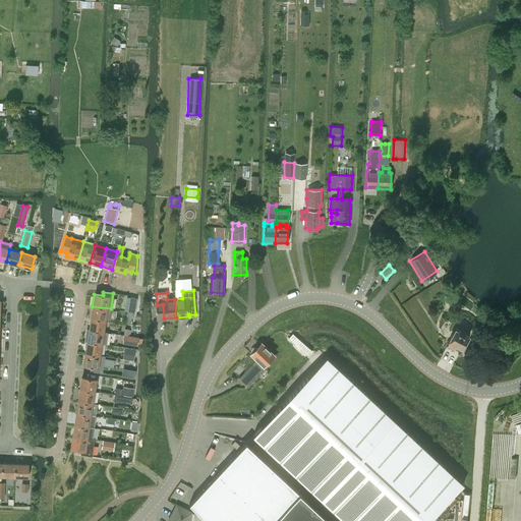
[(129,297),(127,311),(132,312),(132,311),(134,311),(136,298),(133,297),(129,297)]
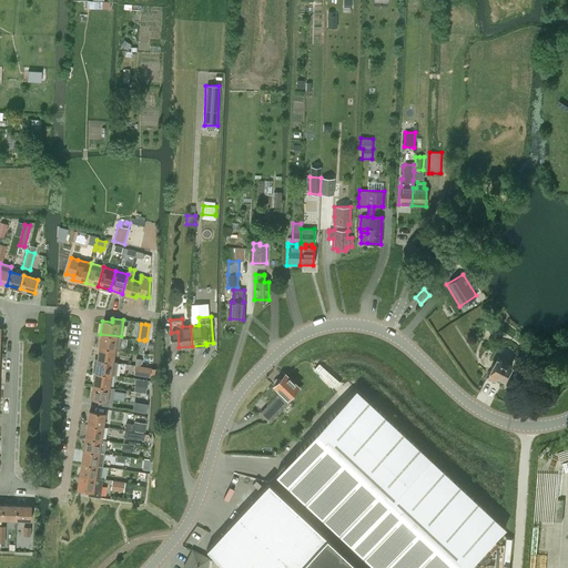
[(100,334),(99,346),(119,350),(121,336),(100,334)]
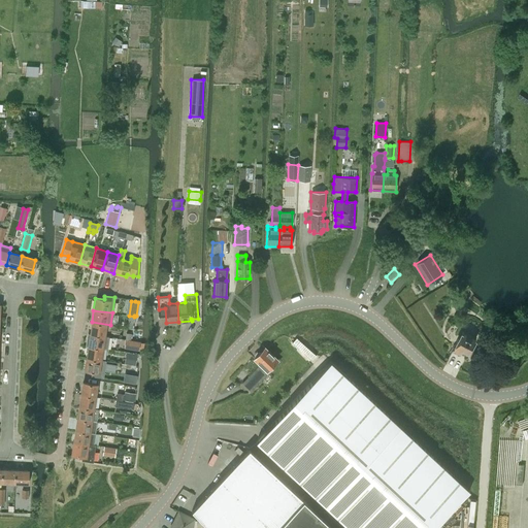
[(92,322),(90,334),(103,336),(105,325),(110,325),(92,322)]
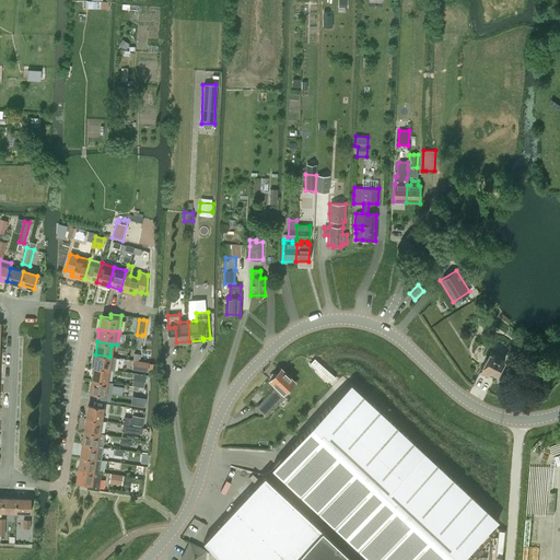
[(486,359),(479,372),(487,376),(489,373),(493,375),(493,377),(496,376),(501,366),(500,365),(503,359),(491,352),(487,360),(486,359)]
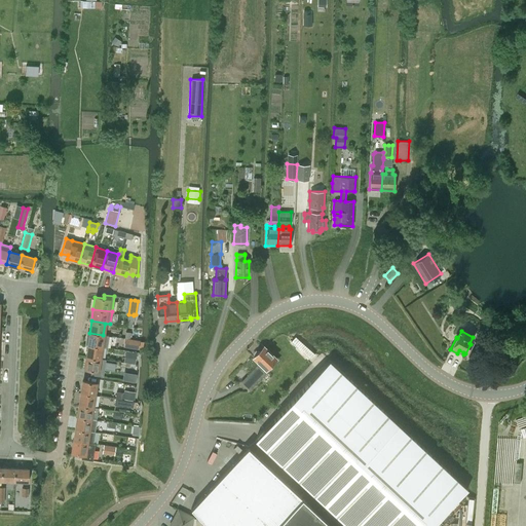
[(86,336),(85,344),(87,344),(106,347),(108,338),(108,335),(103,335),(89,333),(88,336),(86,336)]
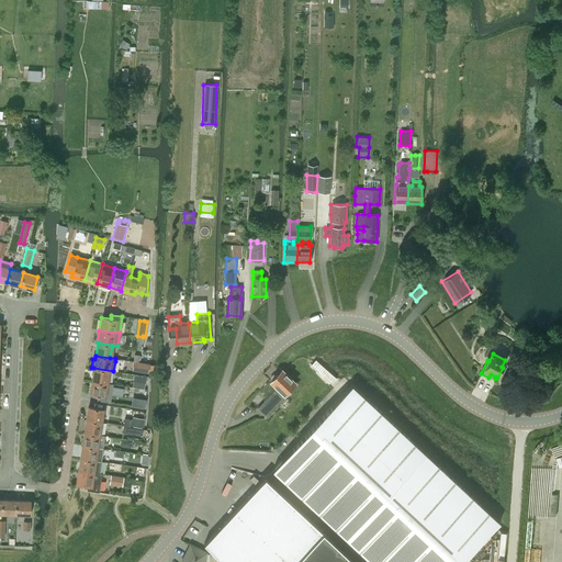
[(133,361),(132,370),(148,372),(149,363),(138,362),(133,361)]
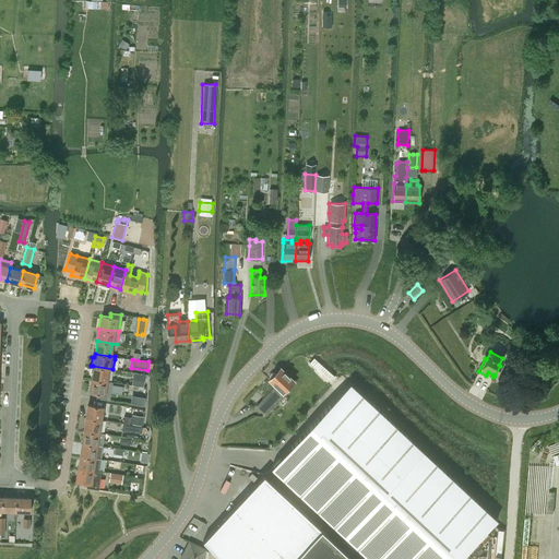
[(93,366),(91,379),(106,381),(108,369),(113,369),(93,366)]
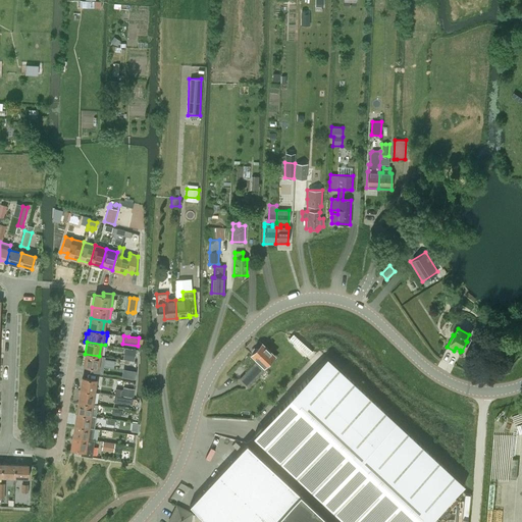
[(251,355),(253,357),(263,367),(273,356),(261,344),(256,349),(255,349),(251,352),(252,353),(251,355)]
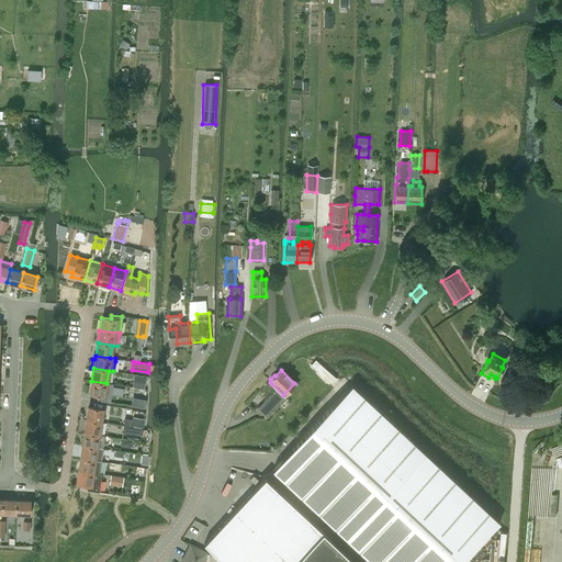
[(91,381),(89,394),(97,395),(97,401),(111,403),(113,384),(107,383),(91,381)]
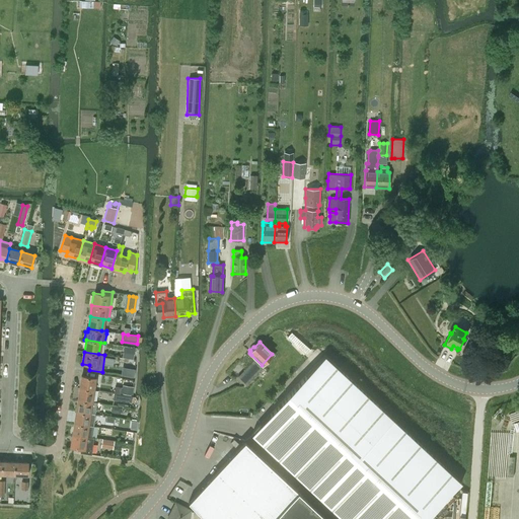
[(326,358),(254,434),(345,518),(423,518),(458,482),(326,358)]
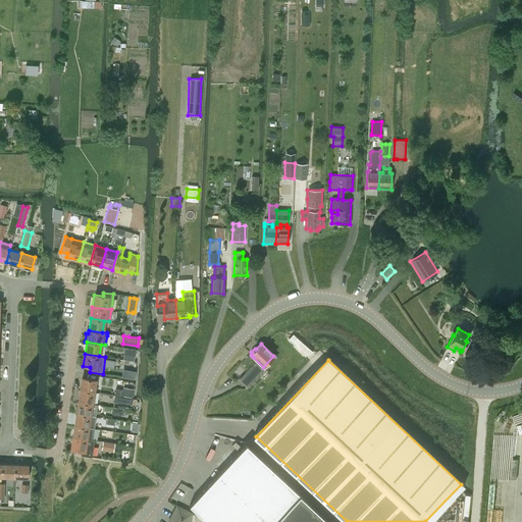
[(255,363),(240,378),(247,386),(263,370),(255,363)]
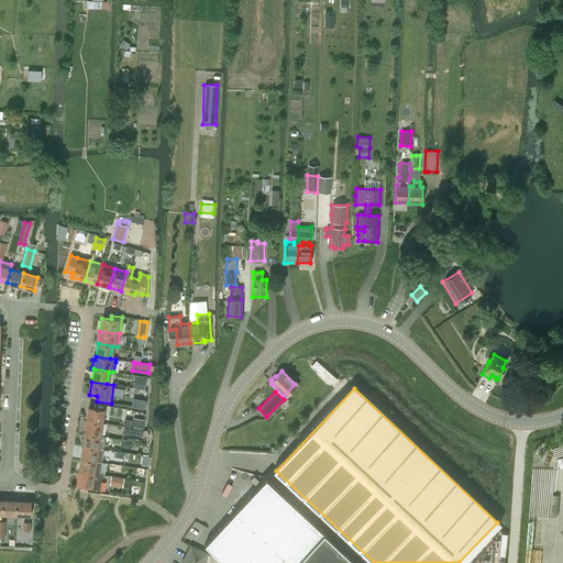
[(88,407),(86,420),(101,422),(103,409),(88,407)]
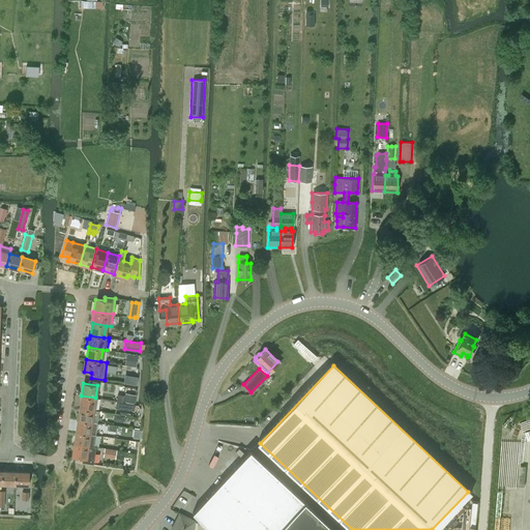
[(136,394),(124,393),(123,402),(135,404),(136,394)]
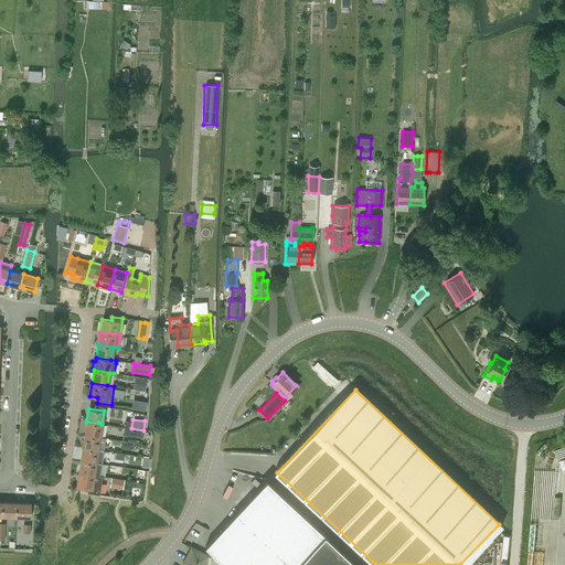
[(86,422),(84,435),(99,437),(102,424),(86,422)]
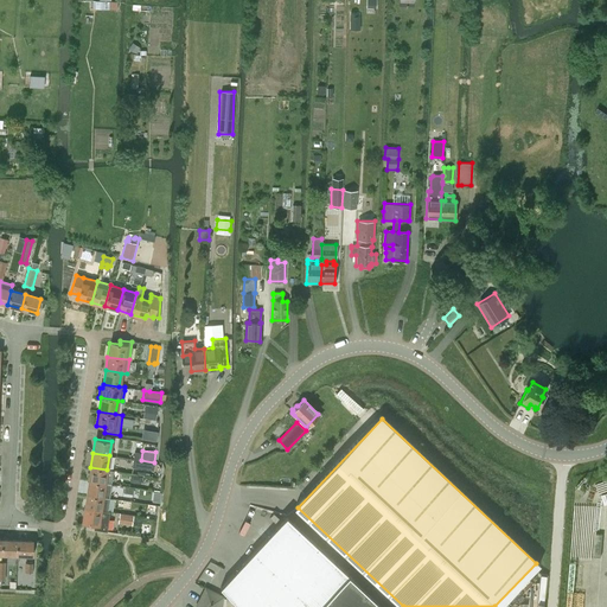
[(90,467),(88,480),(110,484),(112,484),(114,471),(107,470),(90,467)]
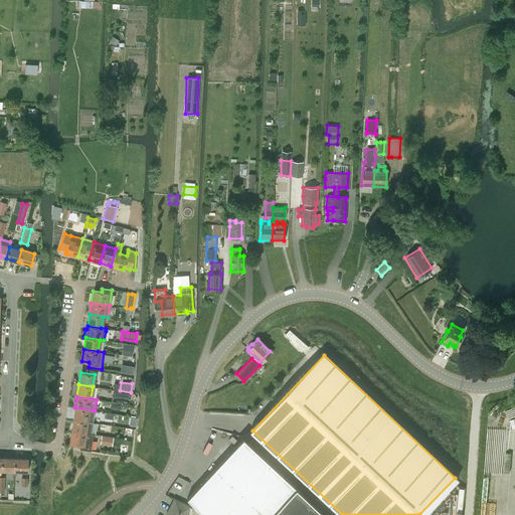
[(110,408),(119,410),(120,403),(111,402),(110,408)]
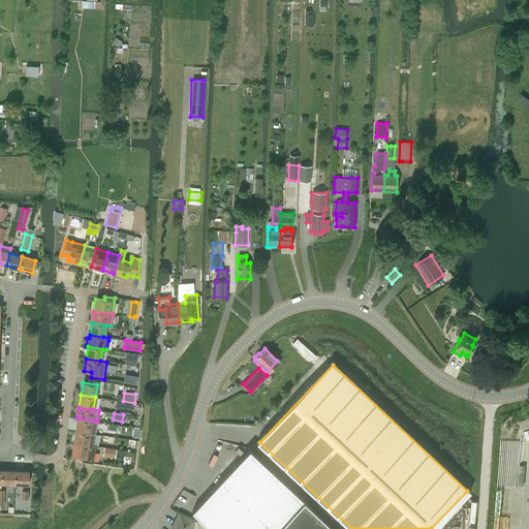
[(76,418),(75,431),(95,434),(96,422),(76,418)]
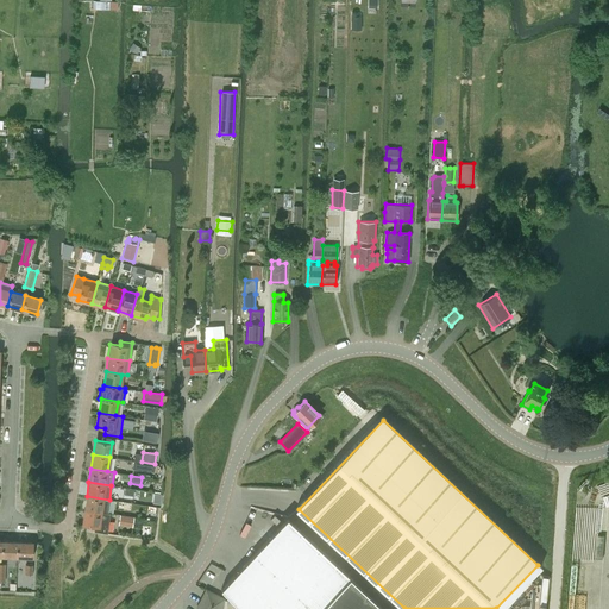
[(87,496),(85,510),(110,514),(107,513),(110,500),(87,496)]
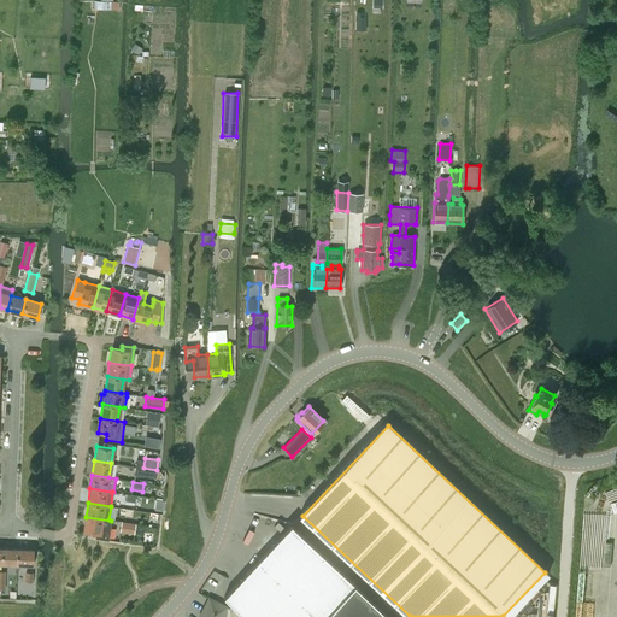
[(111,521),(86,517),(83,532),(95,533),(95,539),(109,540),(111,521)]
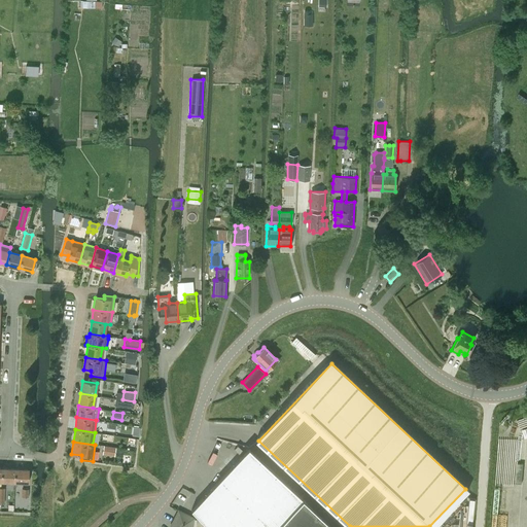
[(116,447),(104,445),(102,455),(114,456),(116,447)]
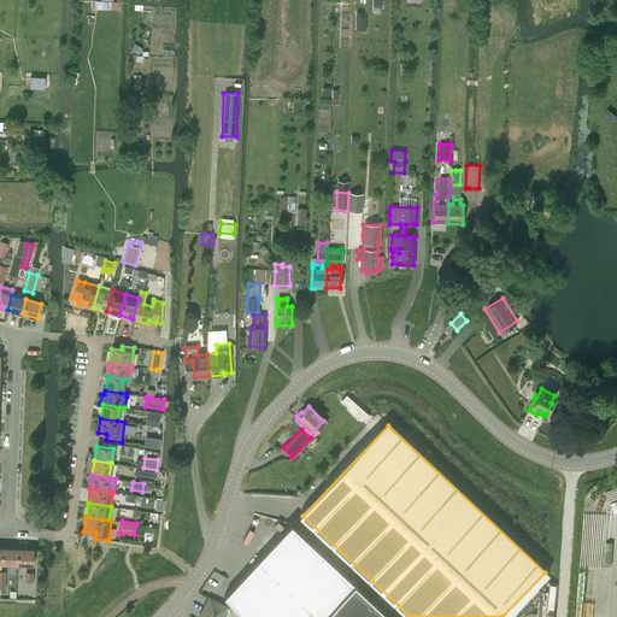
[(389,616),(291,524),(280,535),(277,539),(270,547),(245,573),(235,585),(223,597),(244,616),(389,616)]
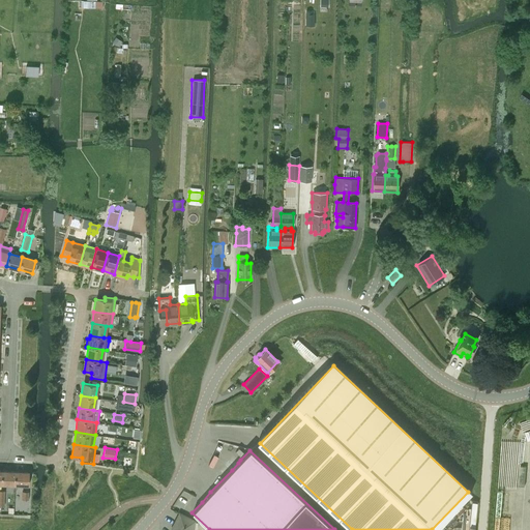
[(2,471),(1,484),(15,484),(16,471),(2,471)]
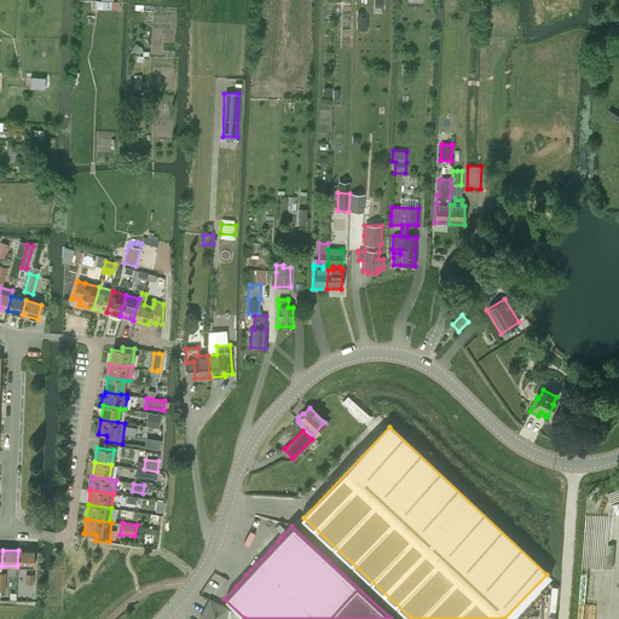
[(18,550),(17,566),(33,567),(34,551),(18,550)]
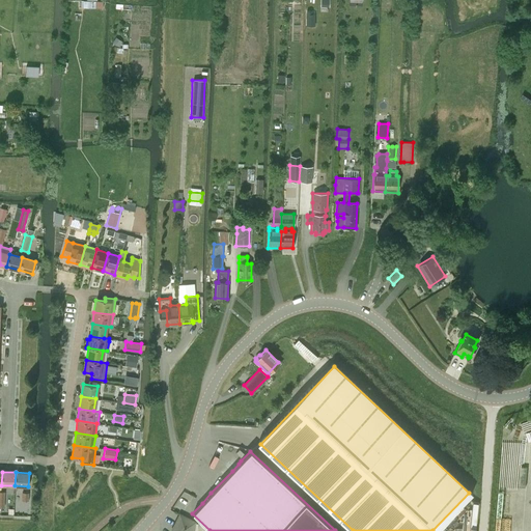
[(171,530),(191,530),(193,521),(188,518),(178,514),(176,521),(175,520),(172,527),(173,528),(172,530),(171,530)]
